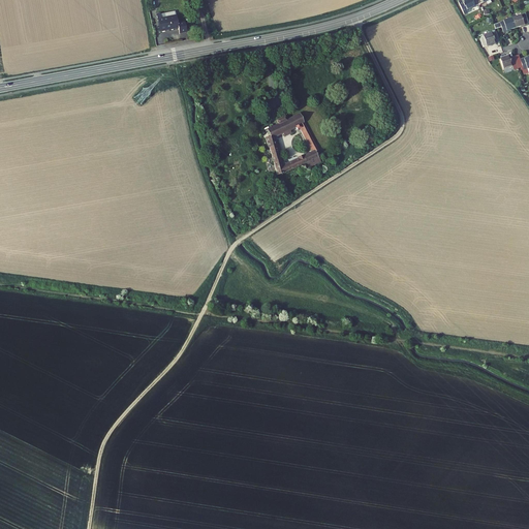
[(463,0),(462,1),(459,2),(464,14),(468,12),(466,10),(478,5),(476,0),(463,0)]
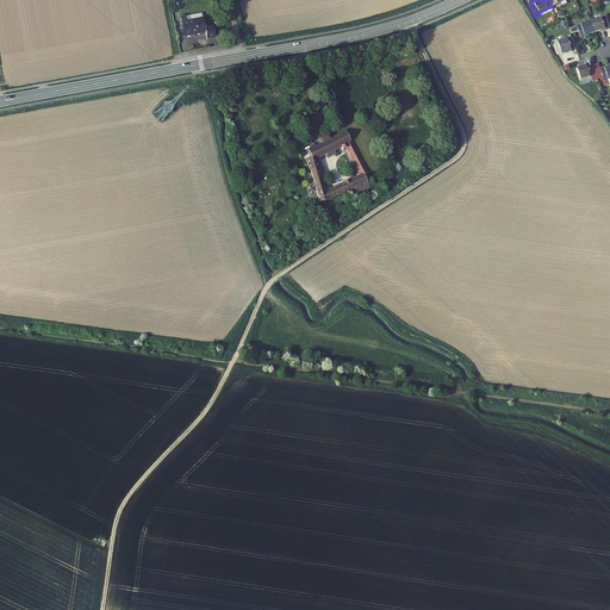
[(204,25),(195,26),(194,22),(186,23),(185,17),(180,18),(184,38),(206,33),(207,39),(213,38),(211,26),(205,29),(204,25)]
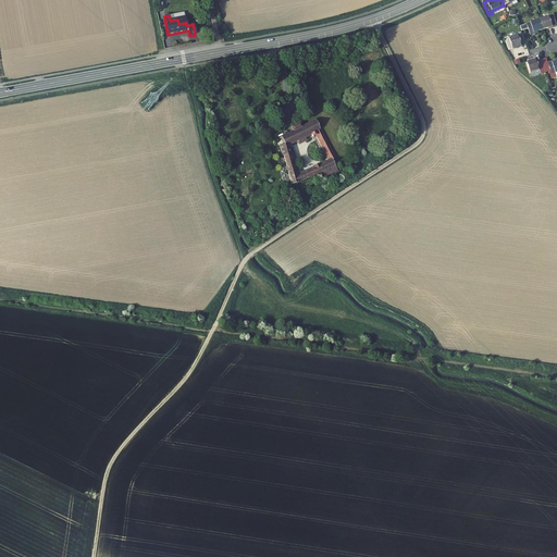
[(553,15),(540,19),(543,29),(549,27),(551,28),(556,26),(553,15)]
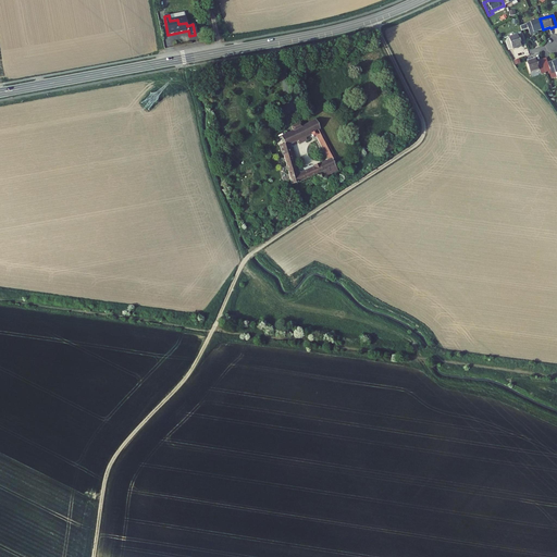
[(530,35),(536,33),(536,32),(543,29),(540,19),(527,24),(530,35)]
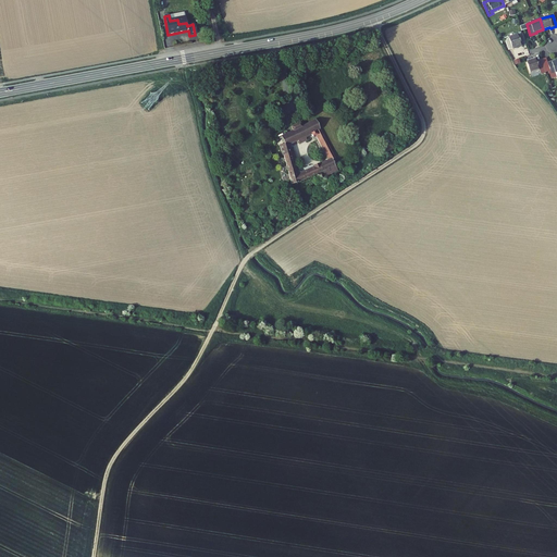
[(525,41),(522,34),(506,39),(509,50),(522,46),(521,42),(525,41)]
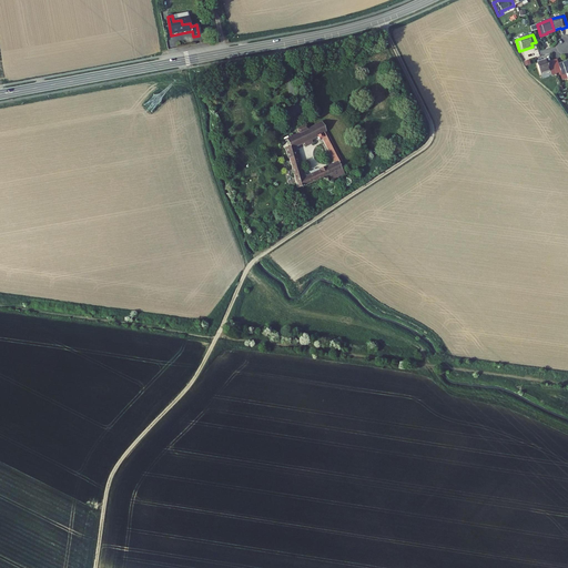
[(567,62),(566,63),(565,62),(559,64),(557,59),(553,61),(556,73),(560,72),(563,80),(567,78),(567,62)]
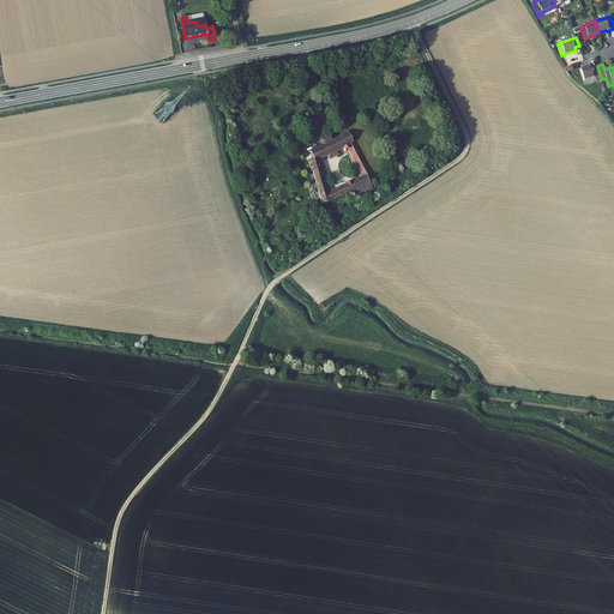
[(597,66),(593,67),(591,65),(581,68),(585,80),(595,77),(597,82),(601,79),(597,66)]
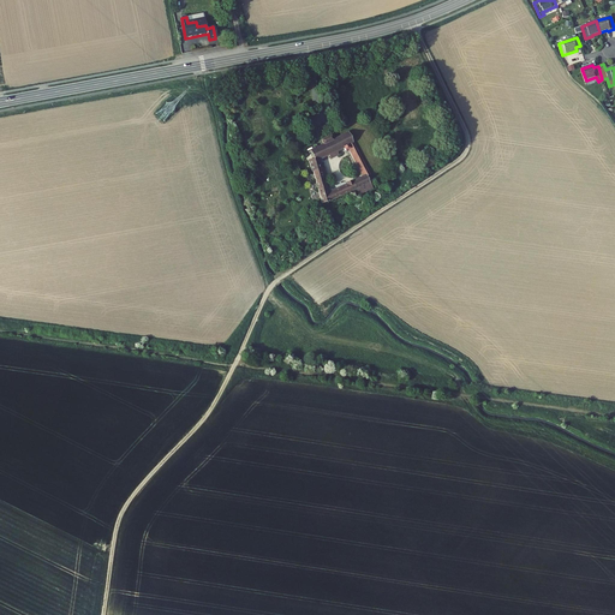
[(312,172),(316,172),(326,204),(327,204),(363,187),(370,184),(370,183),(375,180),(353,137),(353,136),(352,135),(351,133),(340,139),(339,137),(311,149),(316,160),(310,161),(312,172)]
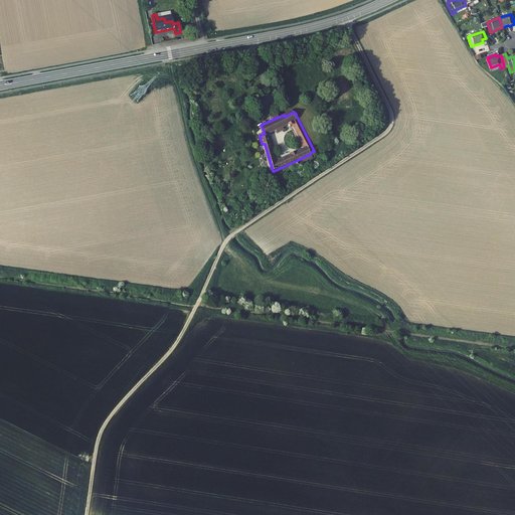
All buildings are outlined.
